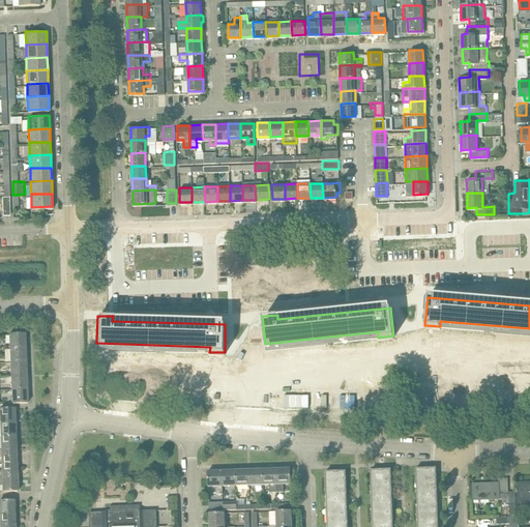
[(9,346),(26,345),(25,331),(9,332),(9,346)]
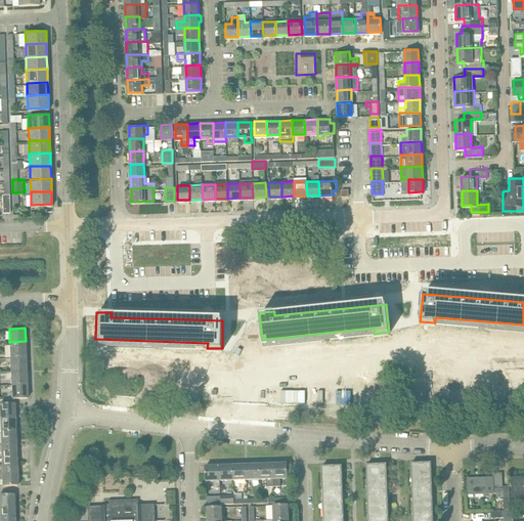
[(26,341),(9,342),(10,355),(26,355),(26,341)]
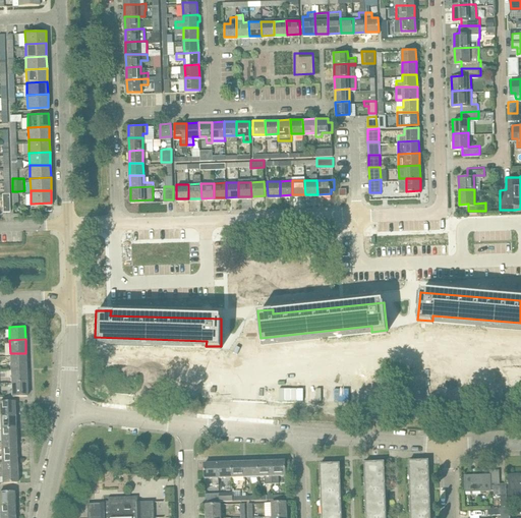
[(25,353),(10,353),(10,367),(26,366),(25,353)]
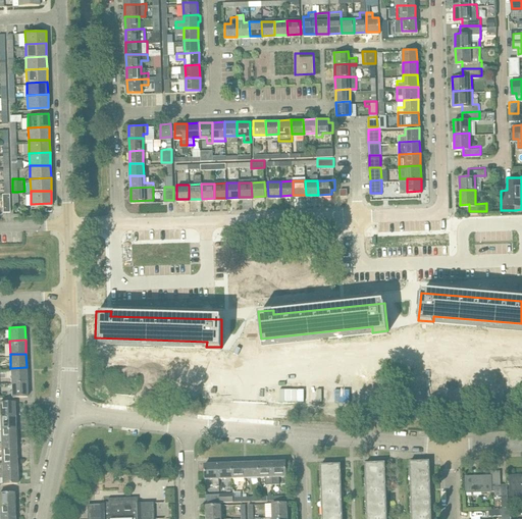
[(27,367),(10,368),(11,381),(27,380),(27,367)]
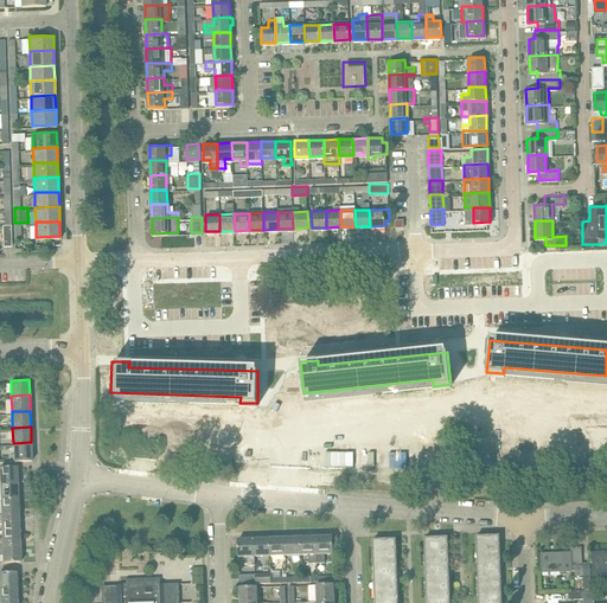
[(32,459),(31,442),(13,443),(13,459),(32,459)]
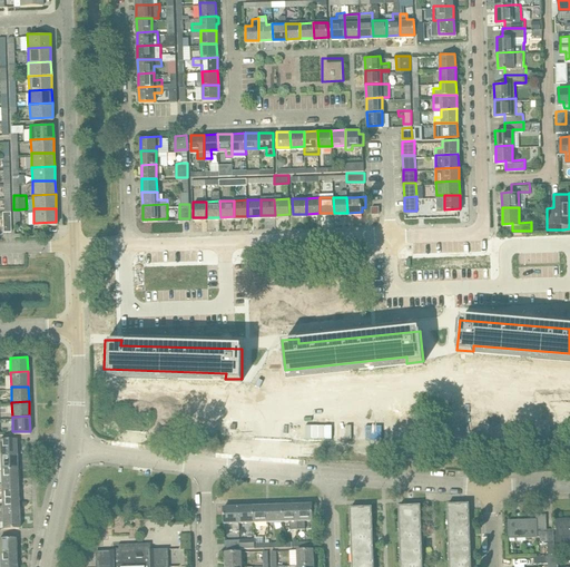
[(0,452),(17,452),(16,446),(18,445),(18,437),(0,437),(0,452)]
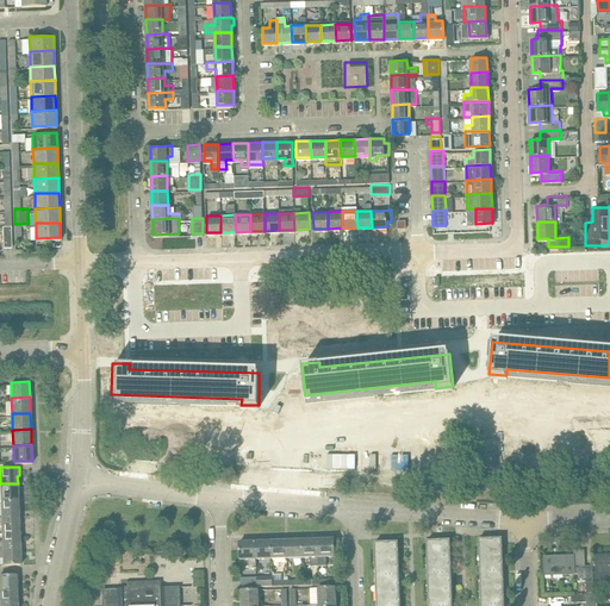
[(18,483),(0,483),(0,499),(0,500),(18,499),(18,483)]
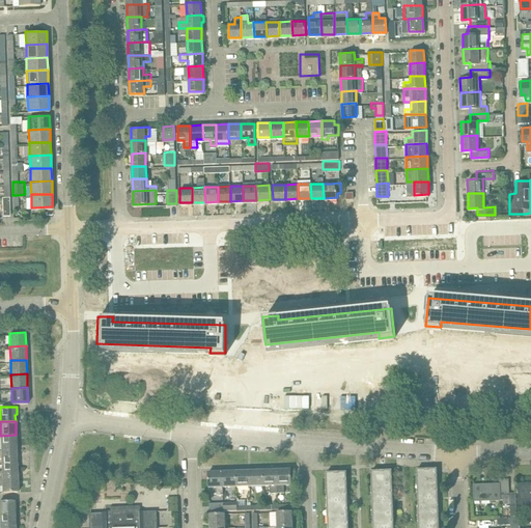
[(17,448),(16,435),(0,436),(1,449),(17,448)]
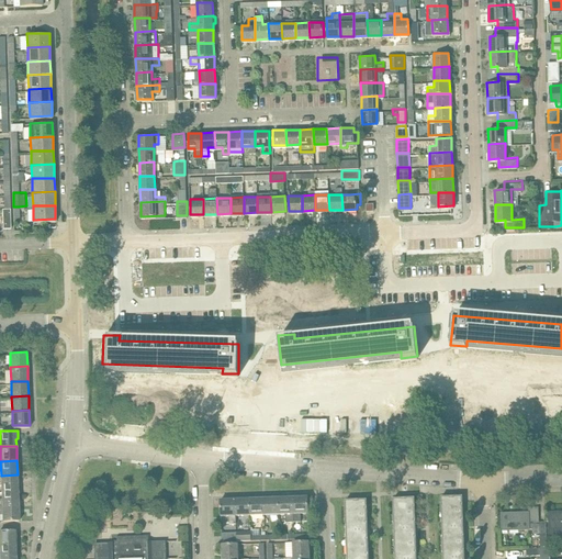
[(18,474),(1,476),(0,474),(0,482),(1,482),(1,490),(18,490),(18,474)]
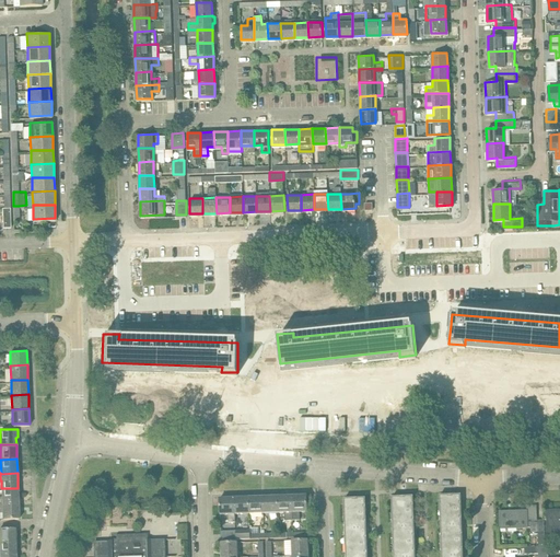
[(1,488),(2,496),(0,495),(0,502),(19,502),(18,488),(1,488)]
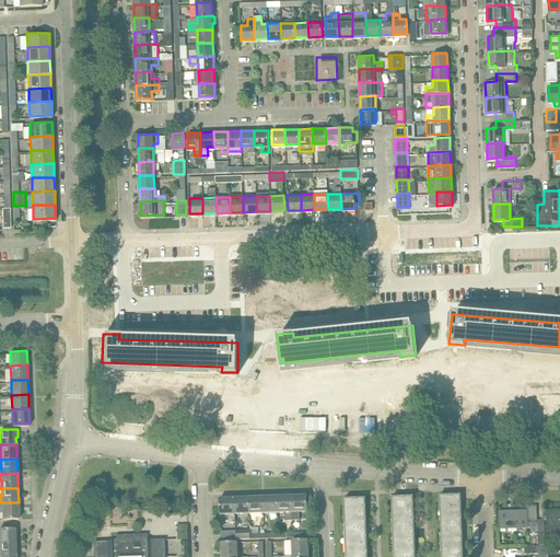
[(463,556),(461,491),(440,492),(440,500),(443,500),(443,515),(440,517),(441,531),(444,531),(444,546),(442,547),(441,556),(463,556)]
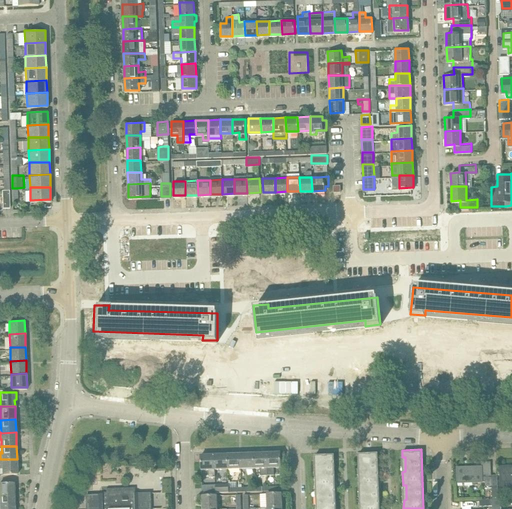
[(280,450),(267,451),(267,473),(274,473),(274,465),(281,465),(280,450)]
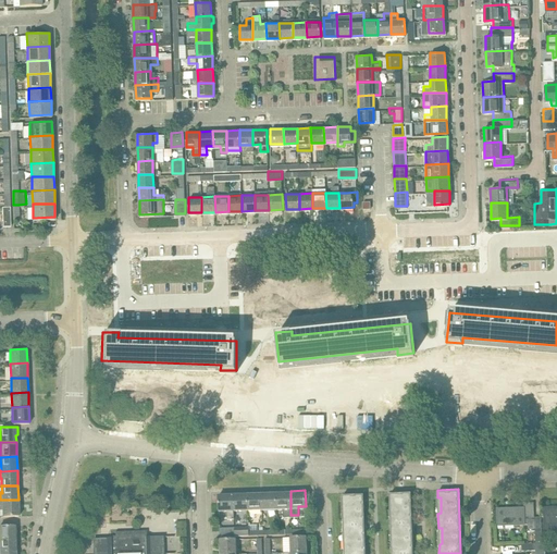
[(276,507),(275,491),(261,492),(262,507),(276,507)]
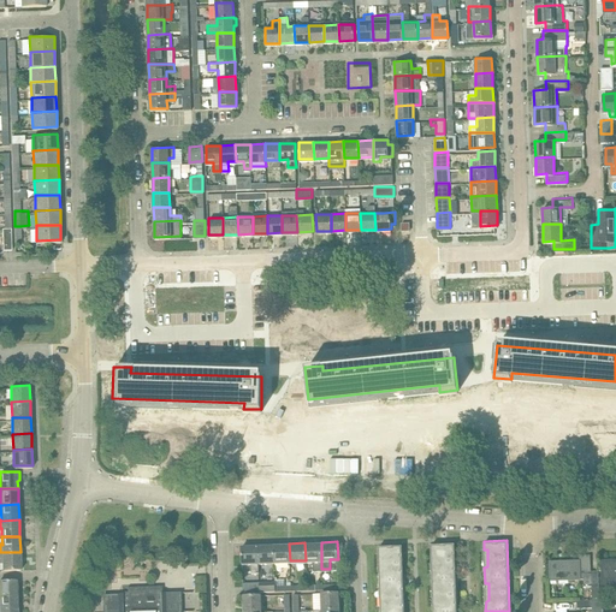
[(321,542),(304,542),(306,560),(313,560),(313,569),(321,569),(321,542)]
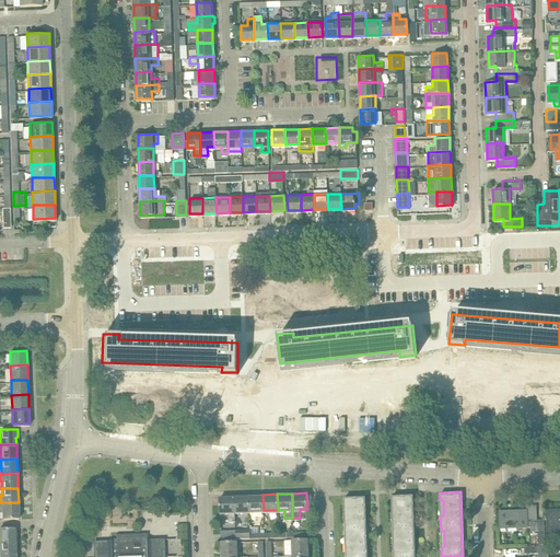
[(393,518),(393,533),(396,533),(396,548),(394,548),(394,556),(415,556),(412,494),(392,495),(392,502),(395,502),(395,518),(393,518)]
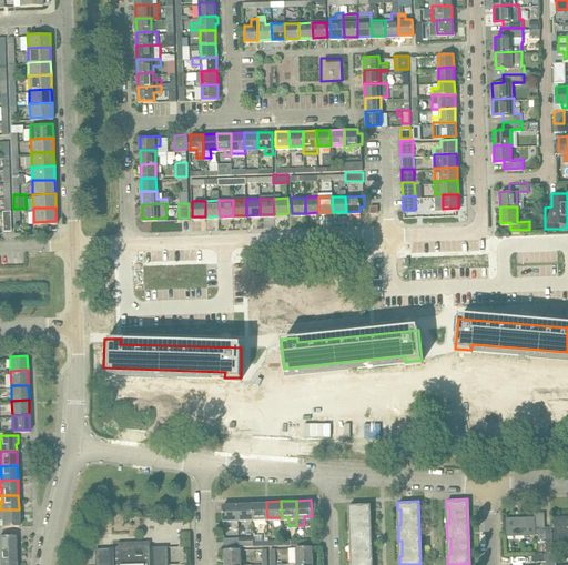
[(239,518),(237,502),(223,503),(223,520),(239,518)]
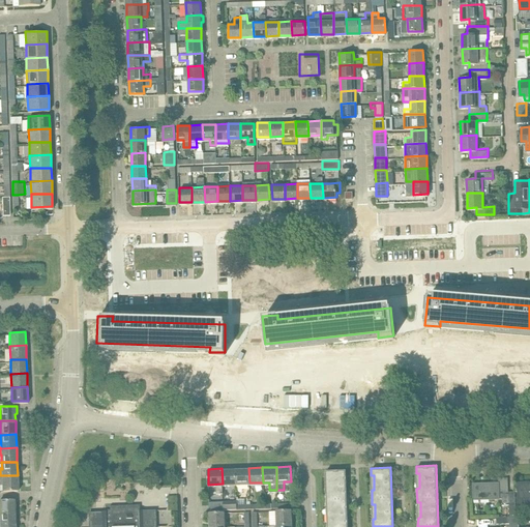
[(236,484),(235,468),(222,468),(223,484),(236,484)]
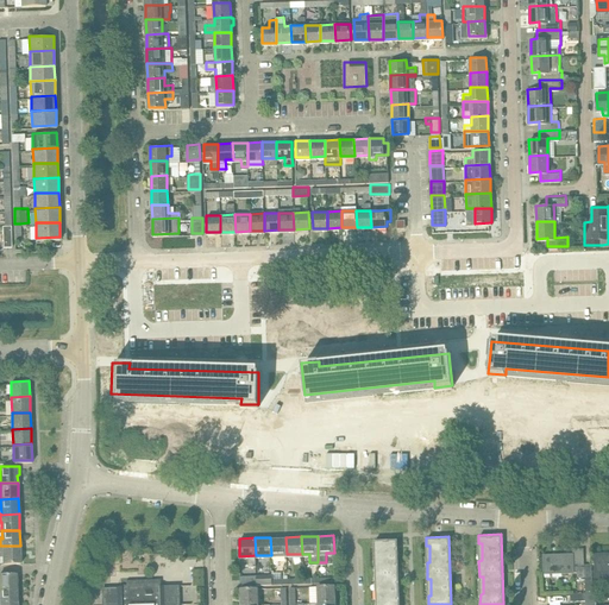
[(286,537),(270,537),(271,555),(287,554),(286,537)]
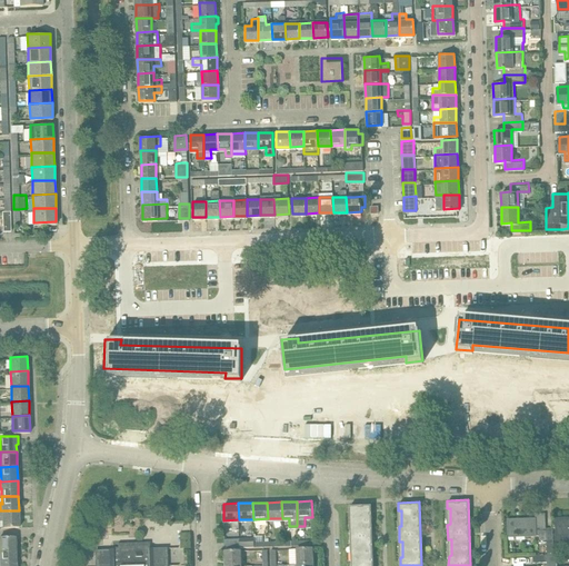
[(350,528),(351,543),(355,543),(356,559),(351,559),(351,565),(372,565),(371,504),(349,504),(350,512),(353,512),(355,528),(350,528)]
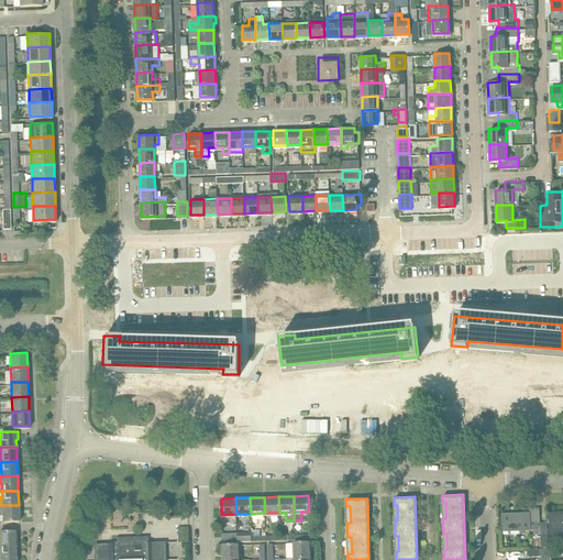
[(19,519),(19,505),(0,505),(0,514),(2,514),(3,519),(19,519)]
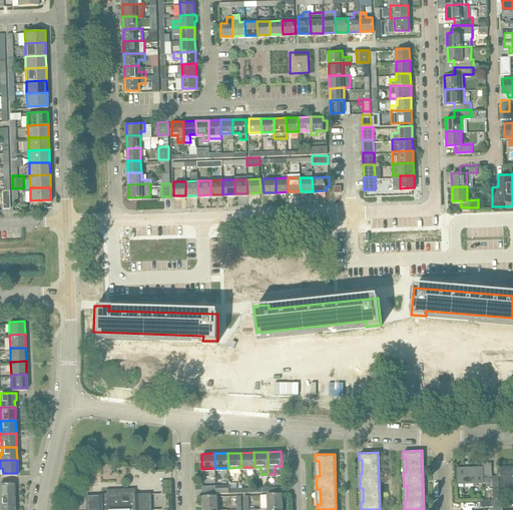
[(512,487),(512,464),(500,464),(501,479),(500,479),(501,488),(512,487)]
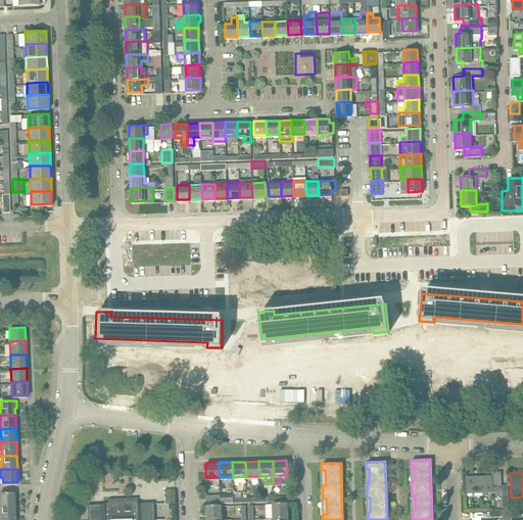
[(502,497),(502,483),(502,479),(492,479),(492,474),(466,475),(467,490),(492,489),(495,489),(495,497),(502,497)]
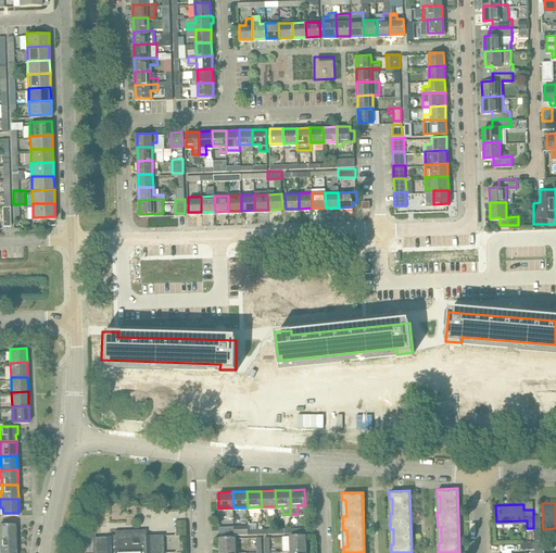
[(0,523),(0,538),(15,538),(15,523),(0,523)]
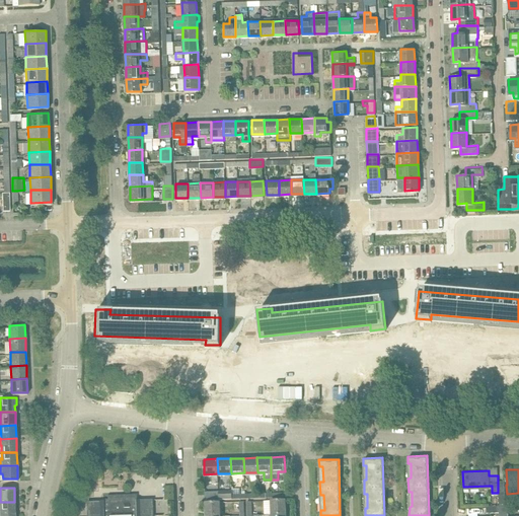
[(218,493),(218,489),(205,490),(205,498),(219,497),(218,493)]
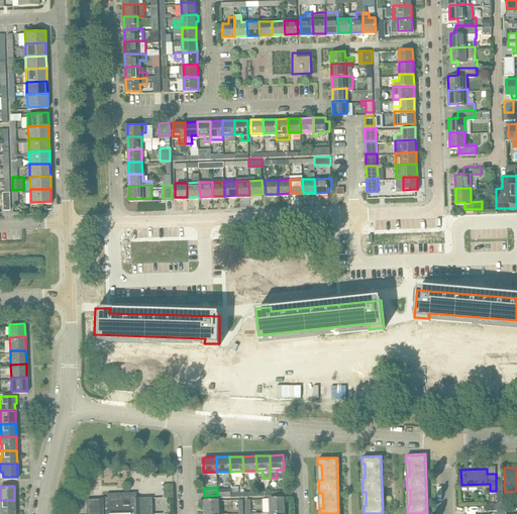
[(108,497),(87,497),(87,513),(151,513),(150,495),(129,496),(128,496),(128,497),(128,498),(123,498),(123,491),(107,491),(107,492),(108,497)]
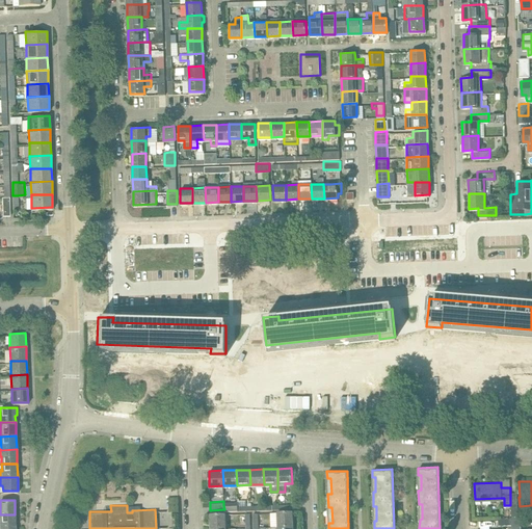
[(277,526),(293,525),(293,510),(277,511),(277,526)]
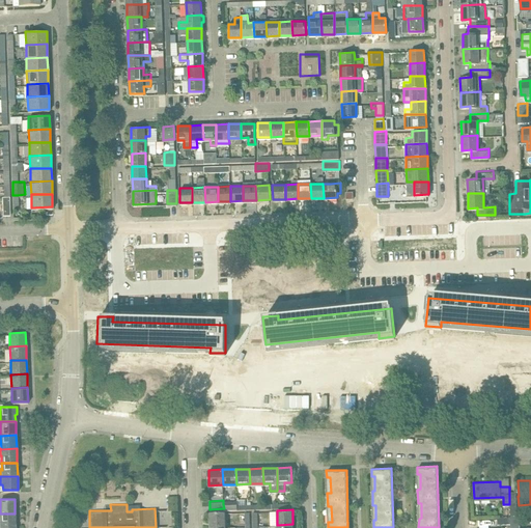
[(211,527),(225,526),(225,511),(210,512),(211,527)]
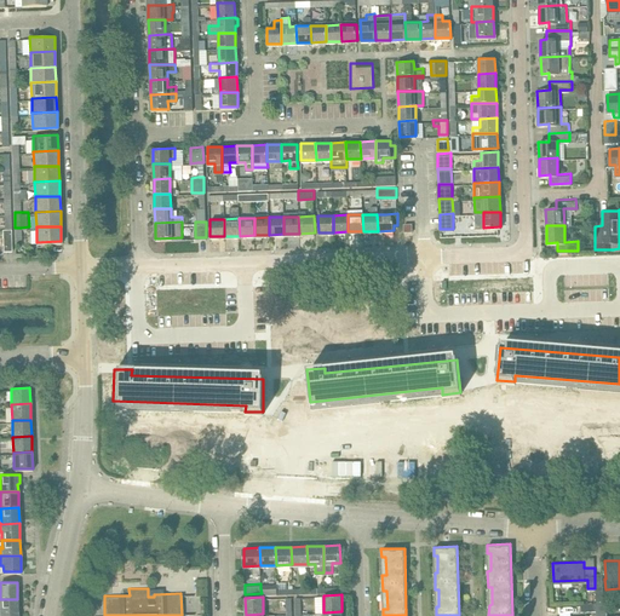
[(0,599),(0,615),(18,614),(17,599),(0,599)]
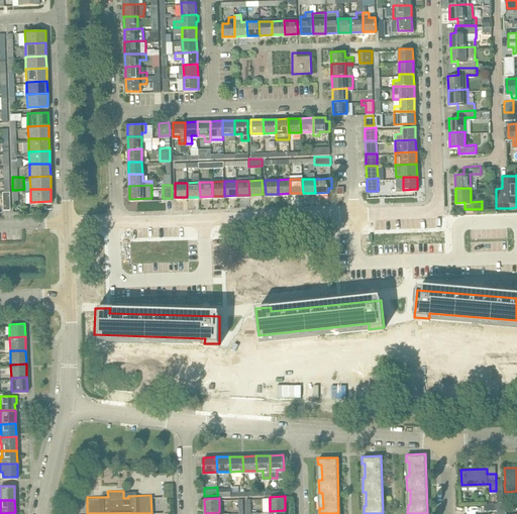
[(506,502),(503,502),(496,502),(497,508),(497,513),(516,513),(516,511),(507,512),(506,502)]
